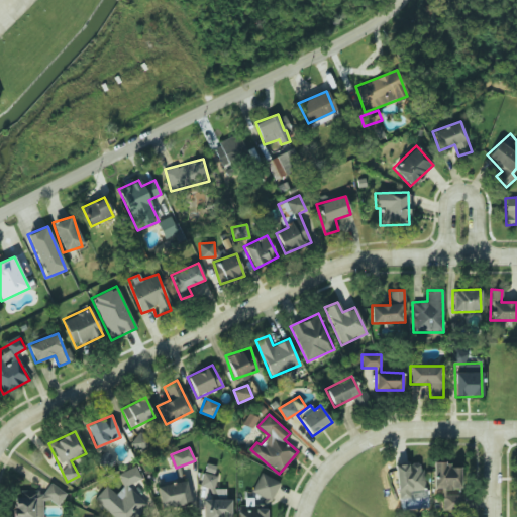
[(394,466),(399,500),(409,498),(408,492),(427,489),(424,471),(420,472),(418,461),(394,466)]
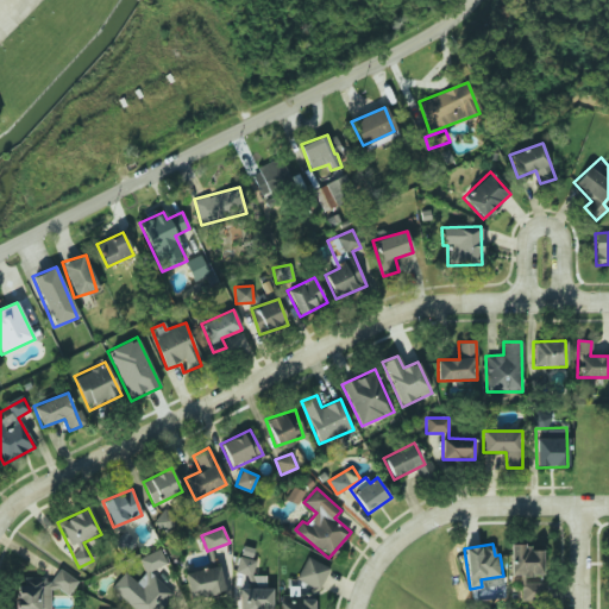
[(541,550),(527,551),(527,544),(509,544),(510,585),(521,585),(521,601),(542,600),(541,550)]
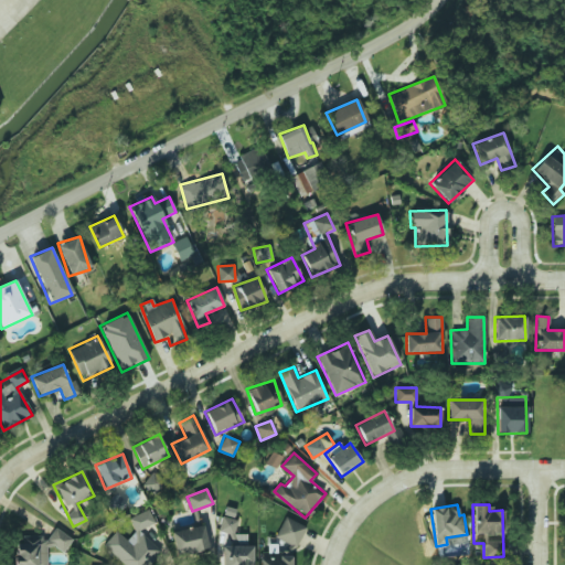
[(128,518),(135,532),(126,540),(117,530),(103,544),(124,564),(148,564),(161,552),(144,534),(141,529),(155,523),(148,509),(128,518)]
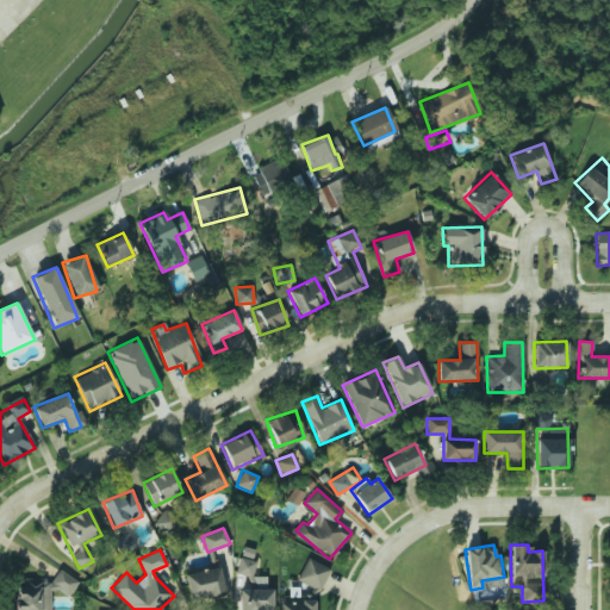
[(263,590),(265,578),(254,577),(255,560),(237,558),(236,574),(247,576),(244,587),(263,590)]
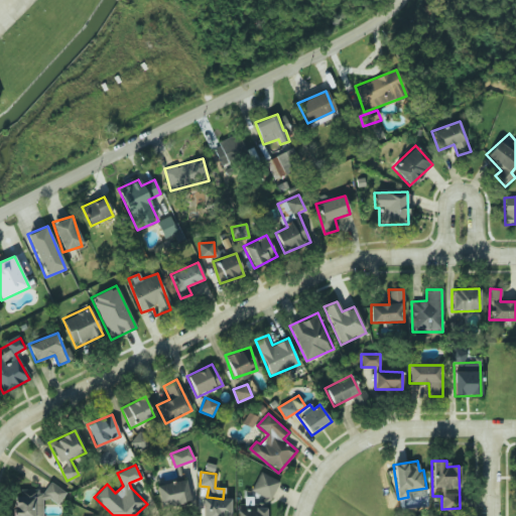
[(159,506),(189,503),(186,480),(157,483),(159,506)]
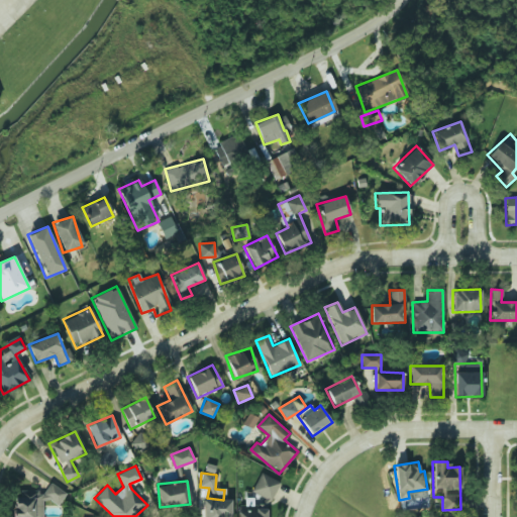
[(13,516),(42,516),(42,502),(62,502),(62,488),(47,488),(47,496),(13,496),(13,516)]
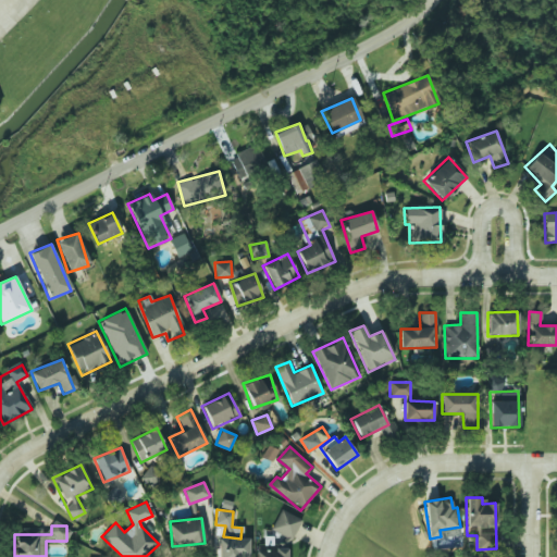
[(286,556),(287,546),(272,546),(273,536),(263,536),(263,545),(257,545),(256,556),(286,556)]
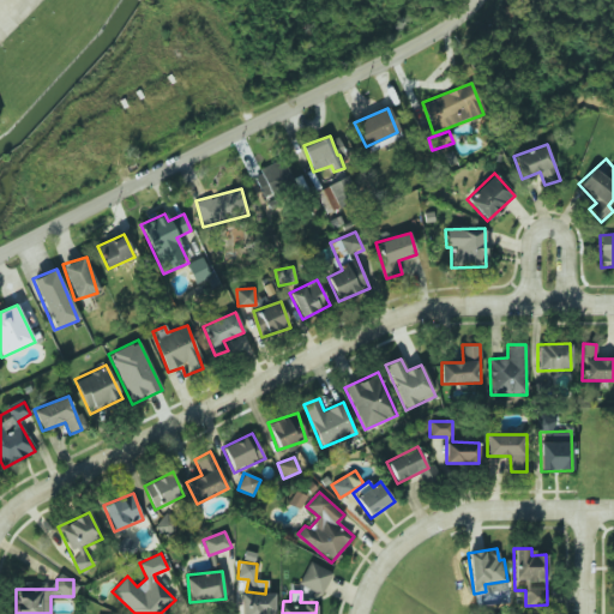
[(274,613),(274,594),(241,594),(241,613),(274,613)]
